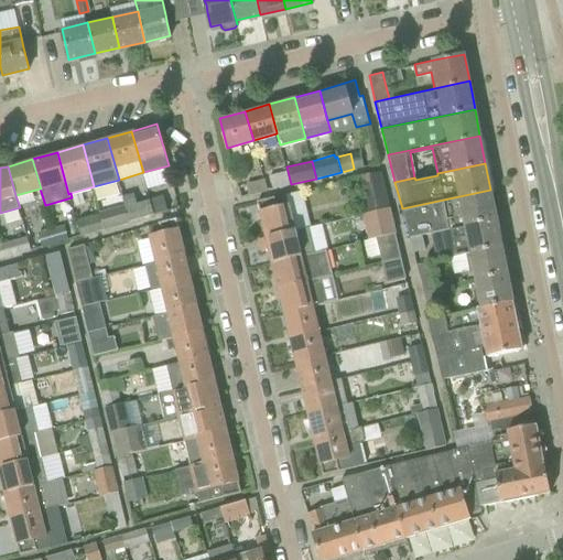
[(269,190),(291,184),(287,167),(284,168),(284,169),(266,173),(269,190)]
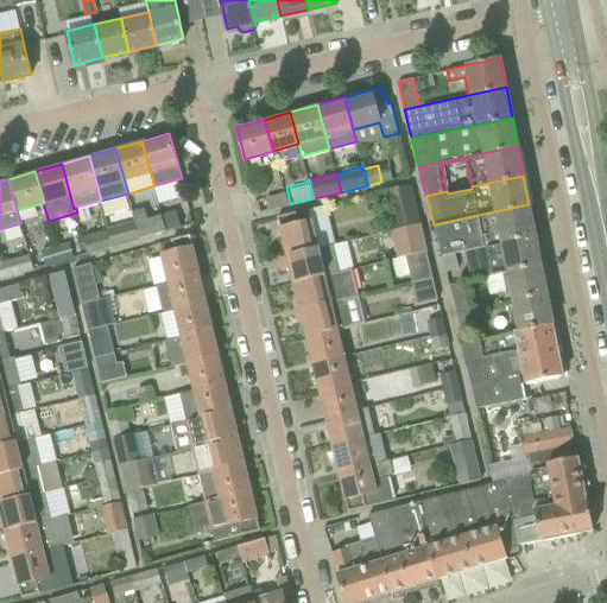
[(391,229),(419,222),(410,183),(381,190),(391,229)]
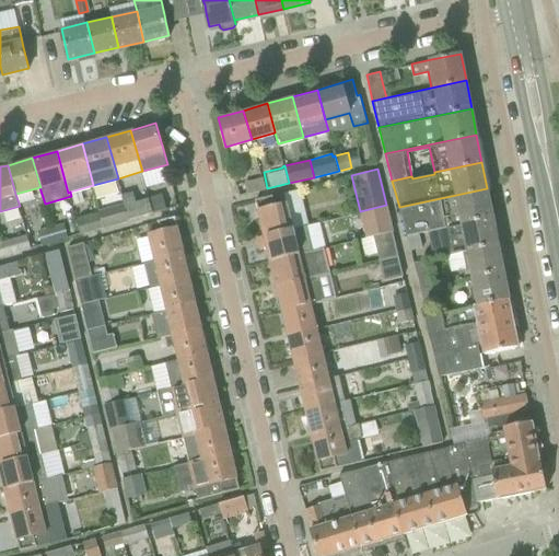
[(247,193),(265,188),(261,176),(244,181),(244,183),(237,184),(240,194),(247,192),(247,193)]
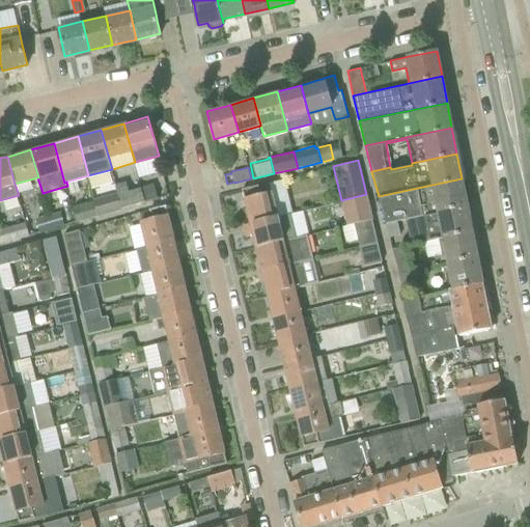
[(407,217),(467,204),(462,178),(379,196),(384,222),(397,219),(407,217)]
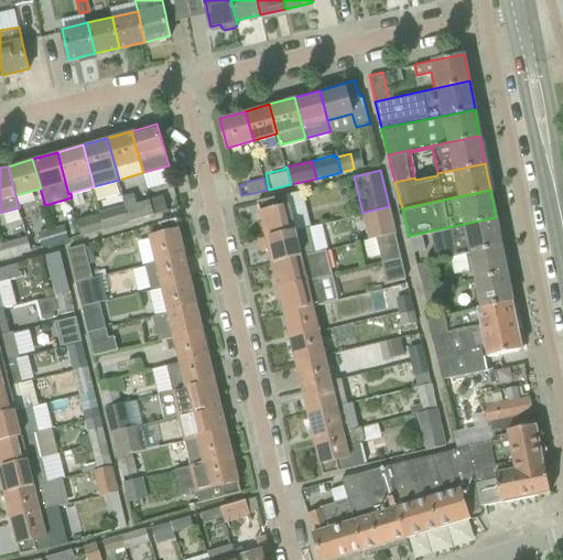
[(151,198),(136,203),(133,192),(123,195),(130,221),(155,214),(151,198)]
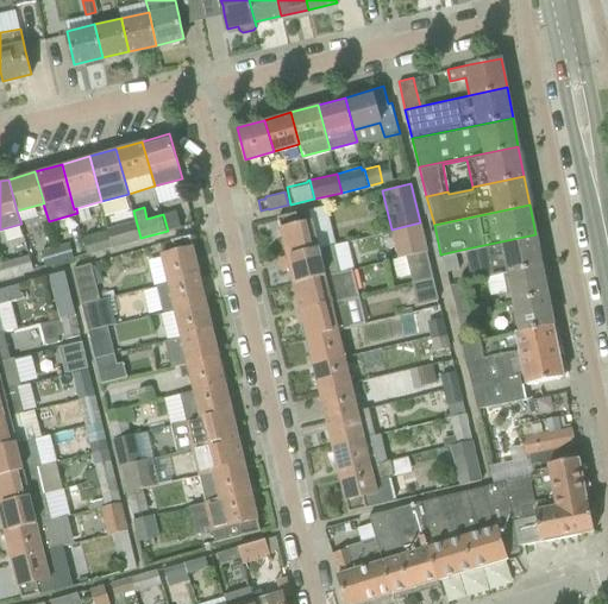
[(287,253),(317,246),(307,208),(277,215),(287,253)]
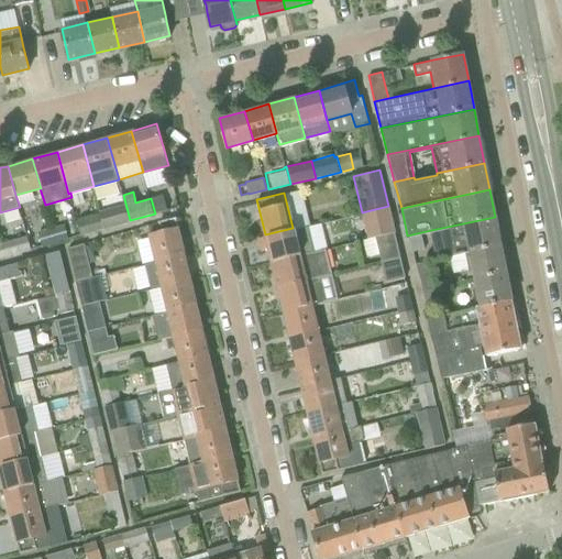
[(106,228),(130,220),(123,195),(120,196),(122,204),(100,210),(106,228)]
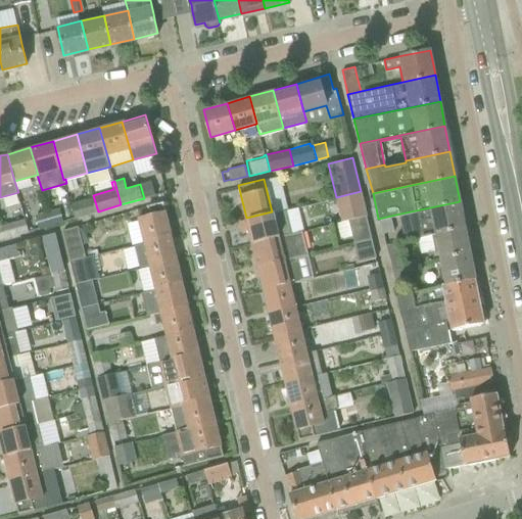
[(144,198),(155,194),(151,181),(140,184),(144,198)]
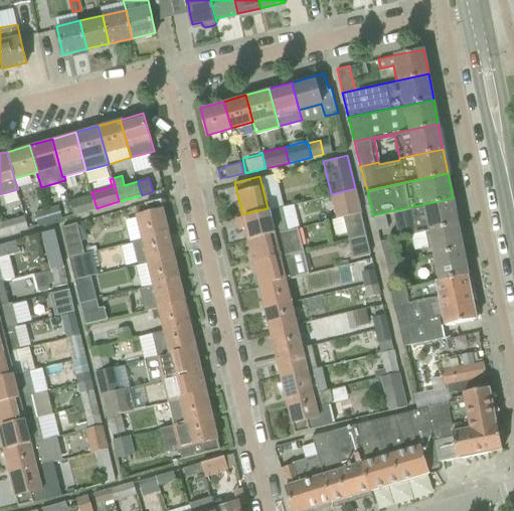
[(335,216),(343,215),(361,210),(355,188),(331,194),(329,194),(335,216)]
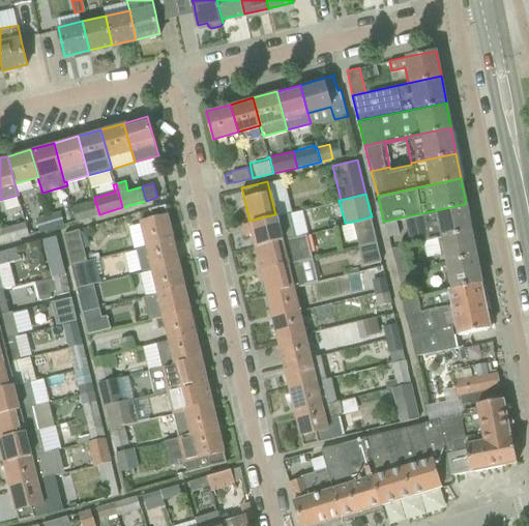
[(75,222),(99,214),(94,198),(92,198),(93,200),(69,207),(75,222)]
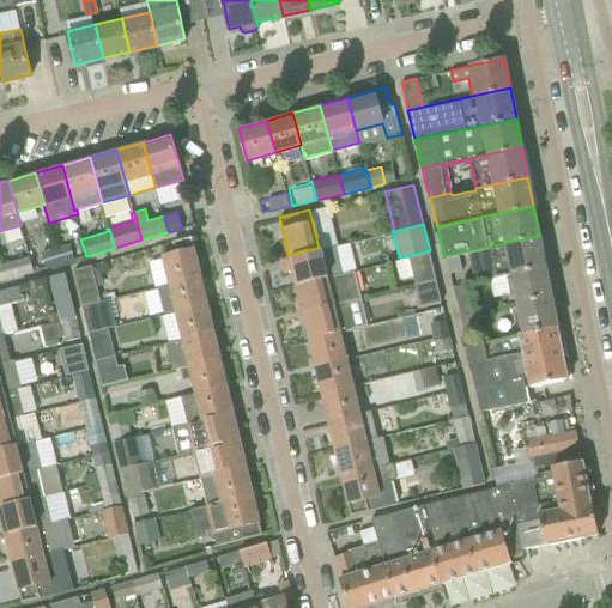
[(165,256),(149,261),(155,286),(158,285),(201,275),(192,236),(162,243),(165,256)]
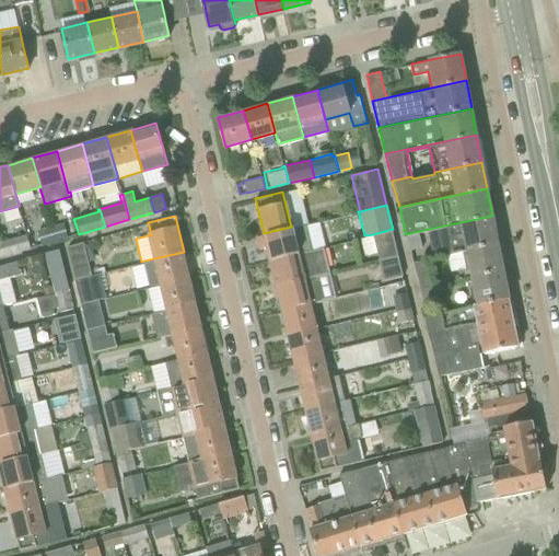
[(466,250),(498,243),(492,216),(429,229),(433,256),(466,250)]
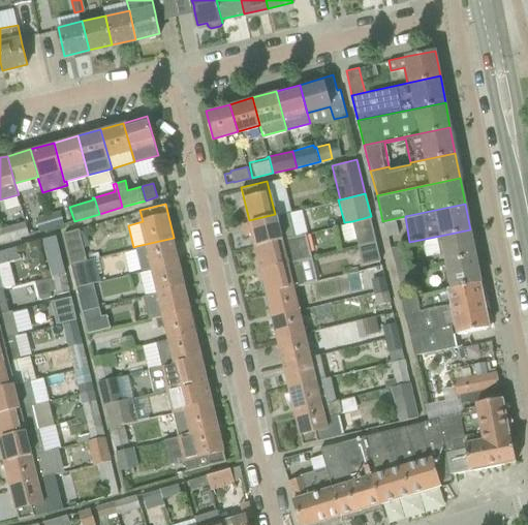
[(52,227),(64,224),(60,210),(49,213),(52,227)]
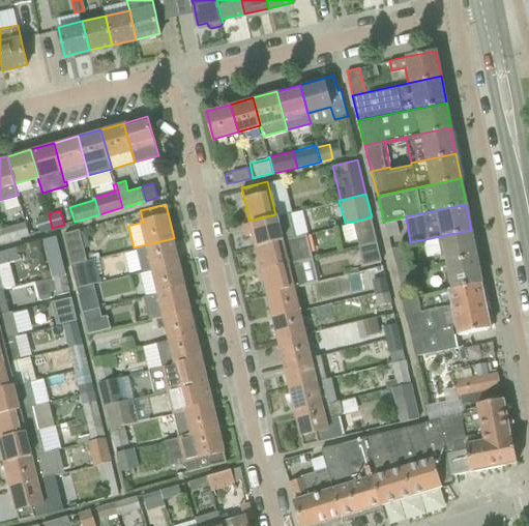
[(255,244),(294,235),(289,211),(275,214),(250,221),(243,223),(245,234),(253,232),(255,244)]
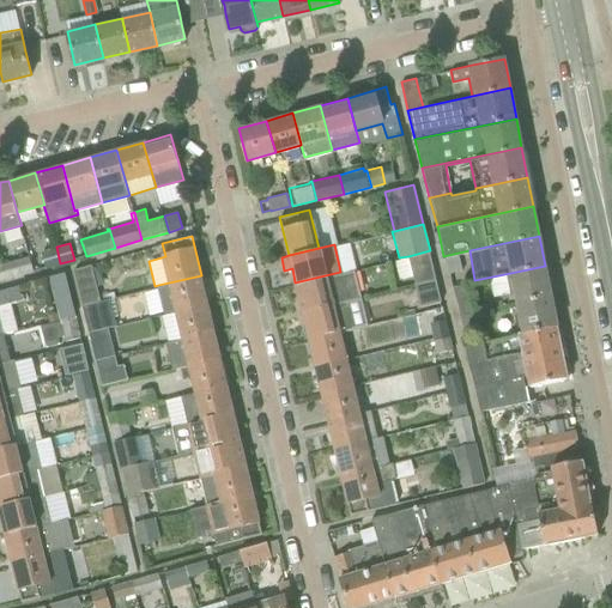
[(44,268),(60,263),(56,247),(40,251),(44,268)]
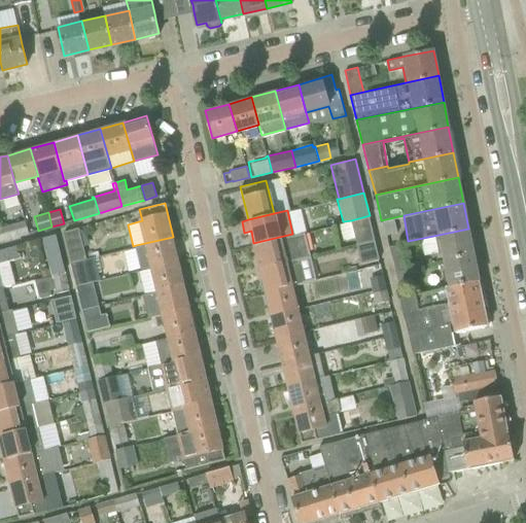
[(357,244),(375,240),(370,215),(351,220),(357,244)]
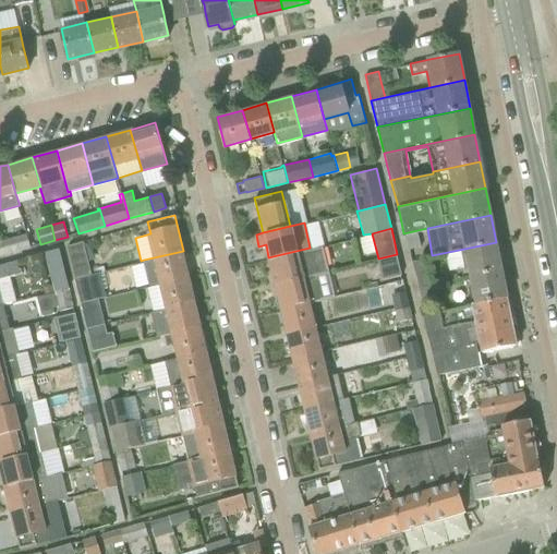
[(421,244),(418,230),(403,233),(404,233),(406,233),(409,248),(421,244)]
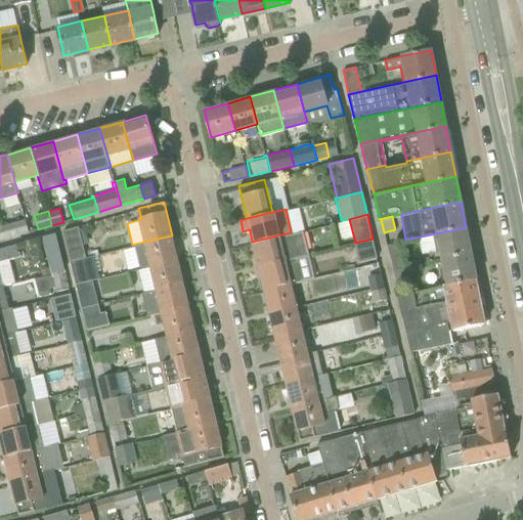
[(6,237),(28,231),(24,218),(2,224),(6,237)]
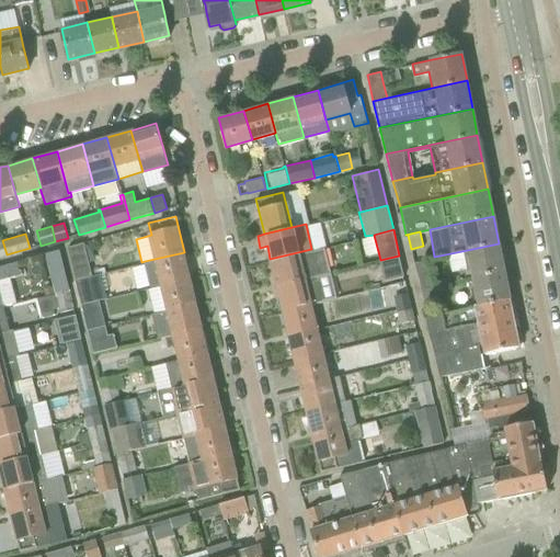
[(83,241),(67,246),(76,277),(91,274),(83,241)]
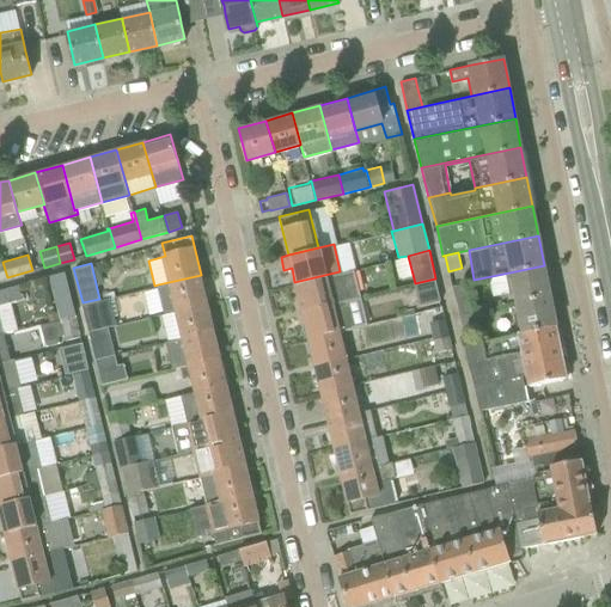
[(505,305),(550,294),(544,265),(509,273),(513,290),(502,293),(505,305)]
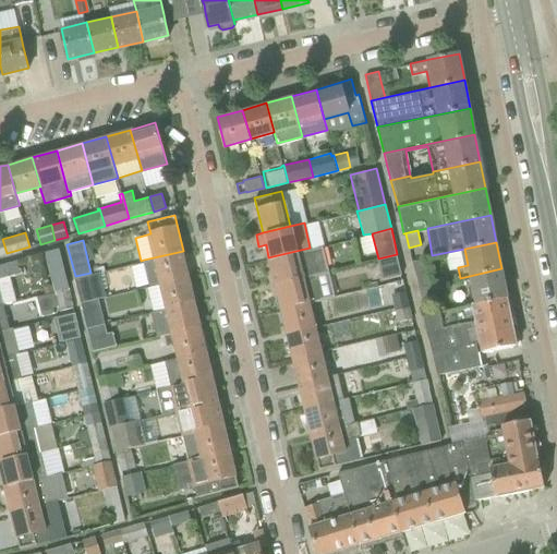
[(275,282),(316,274),(326,271),(319,245),(310,248),(268,257),(275,282)]
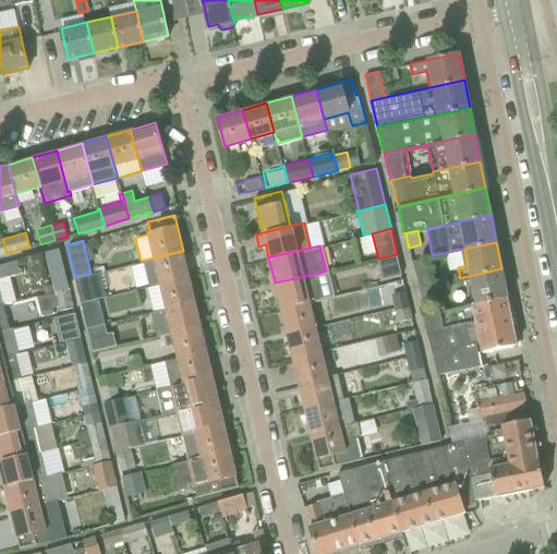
[(53,289),(69,286),(60,248),(44,251),(53,289)]
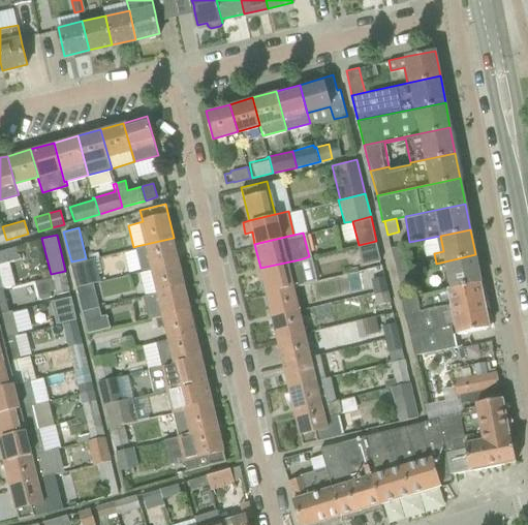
[(151,268),(179,261),(174,238),(136,246),(142,269),(151,267),(151,268)]
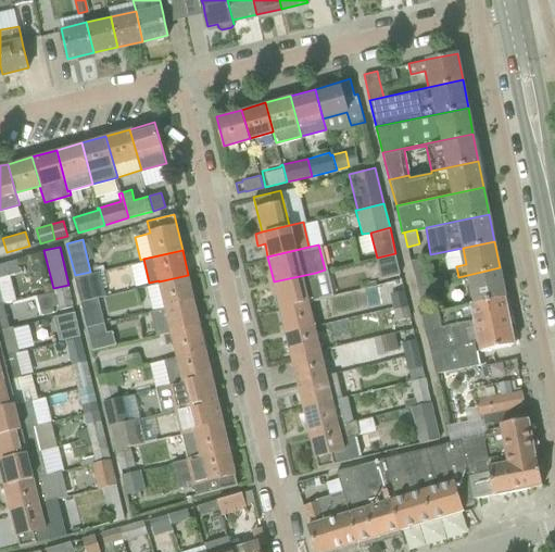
[(381,277),(401,272),(395,253),(377,258),(381,277)]
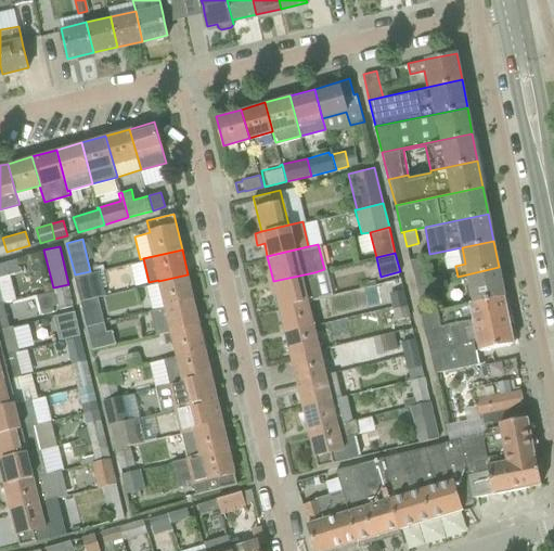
[(415,285),(428,282),(422,256),(410,258),(415,285)]
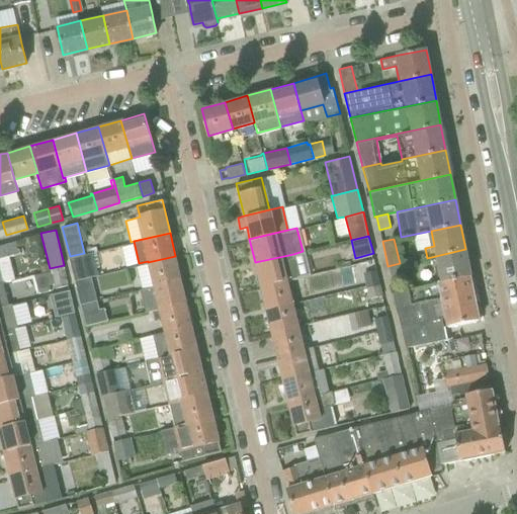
[(438,281),(470,275),(465,249),(427,258),(427,259),(436,257),(438,265),(435,266),(438,281)]
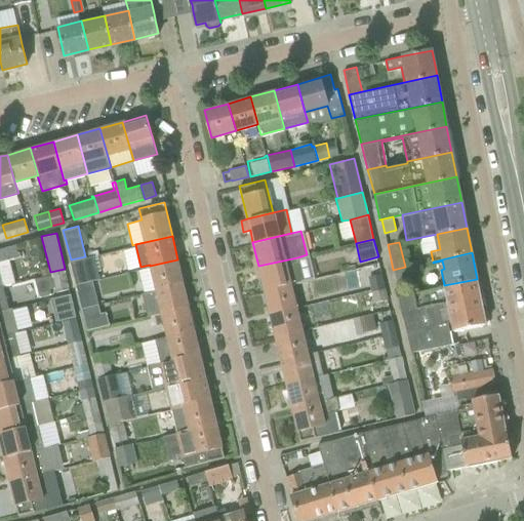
[(85,256),(71,259),(77,284),(93,279),(98,278),(93,255),(93,254),(85,256)]
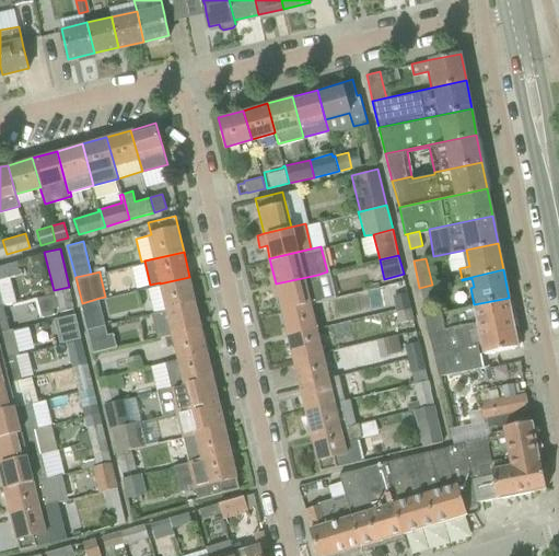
[(281,309),(323,299),(317,275),(276,284),(281,309)]
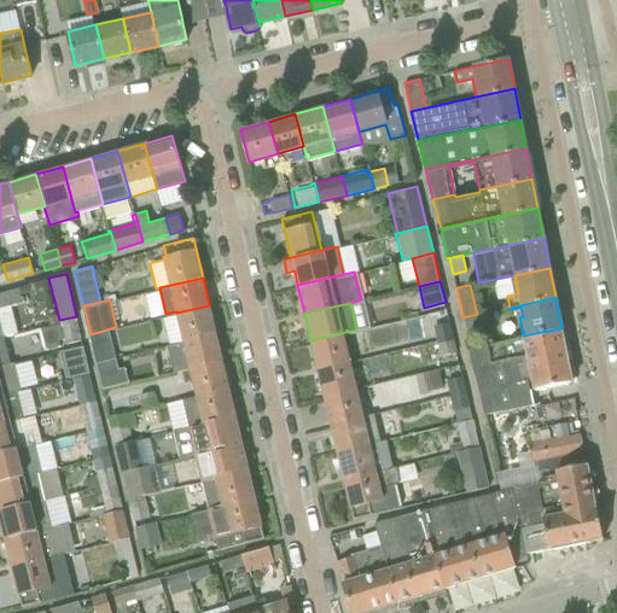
[(184,340),(216,332),(209,305),(176,313),(184,340)]
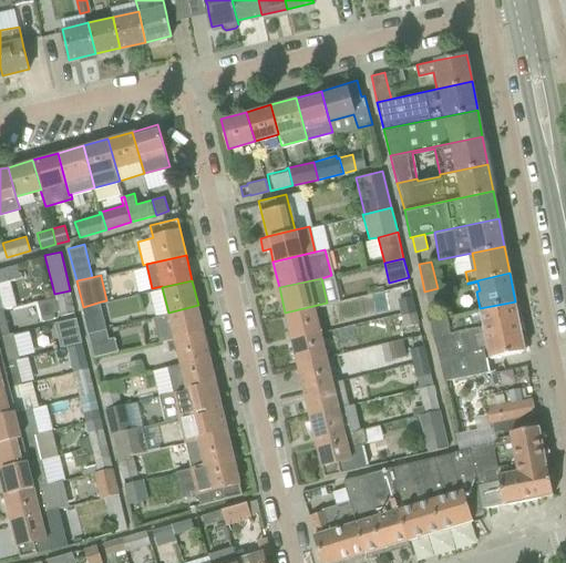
[(428,306),(440,304),(438,288),(424,292),(428,306)]
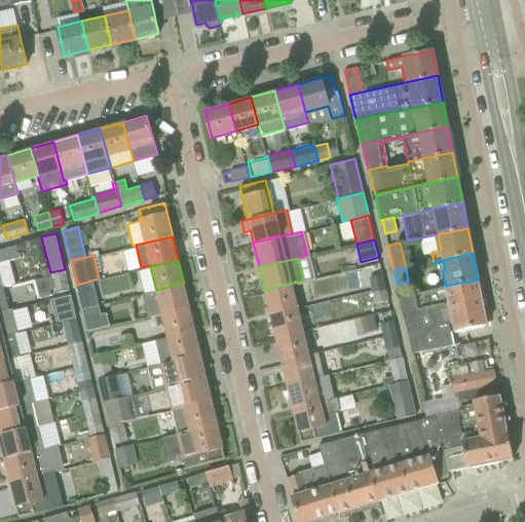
[(38,297),(70,290),(65,269),(50,272),(50,275),(34,280),(38,297)]
